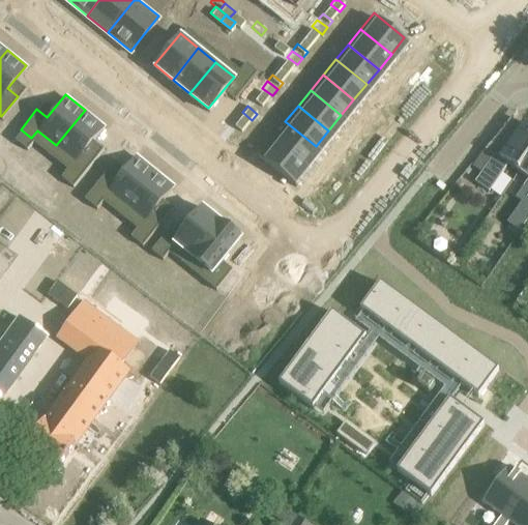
[(85,110),(56,145),(74,159),(67,167),(79,176),(95,156),(85,148),(104,125),(85,110)]
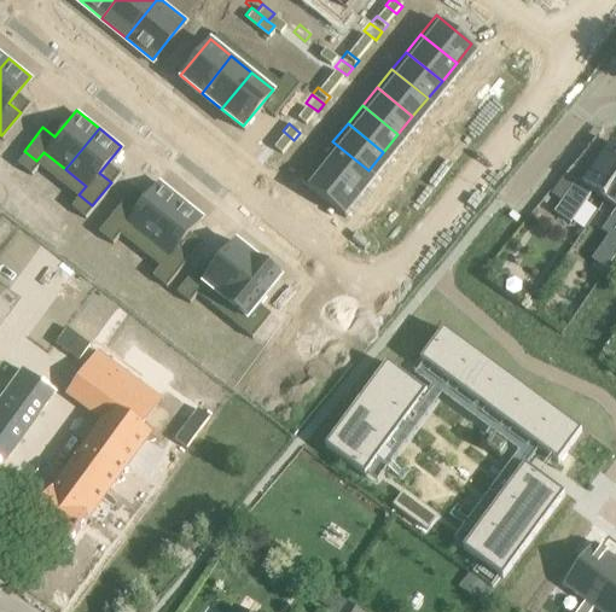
[(283,130),(277,139),(288,147),(294,140),(283,130)]
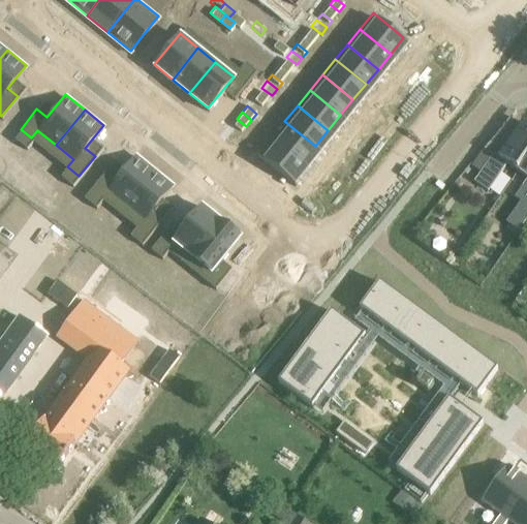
[(516,167),(517,166),(526,152),(526,121),(522,118),(498,153),(493,150),(492,151),(479,168),(473,178),(487,187),(505,160),(516,167)]
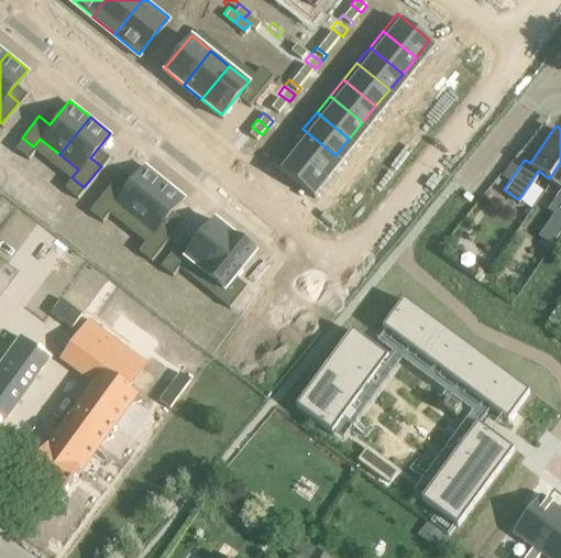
[(303,129),(289,145),(322,172),(336,155),(303,129)]
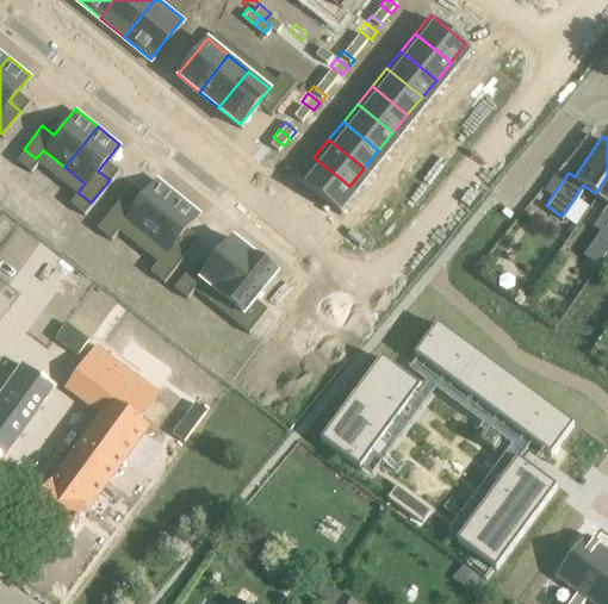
[(314,157),(299,176),(334,205),(349,186),(314,157)]
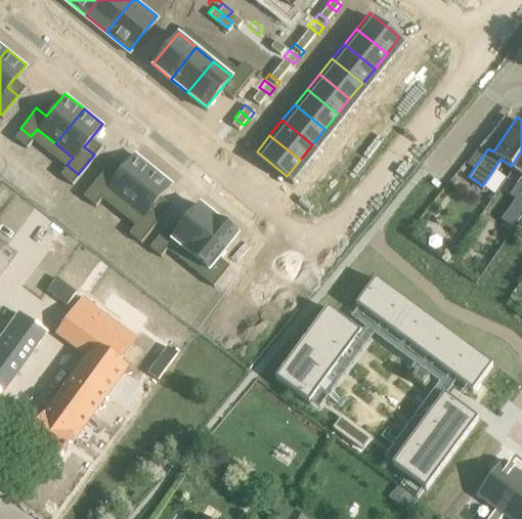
[(475,167),(487,149),(477,143),(465,160),(475,167)]
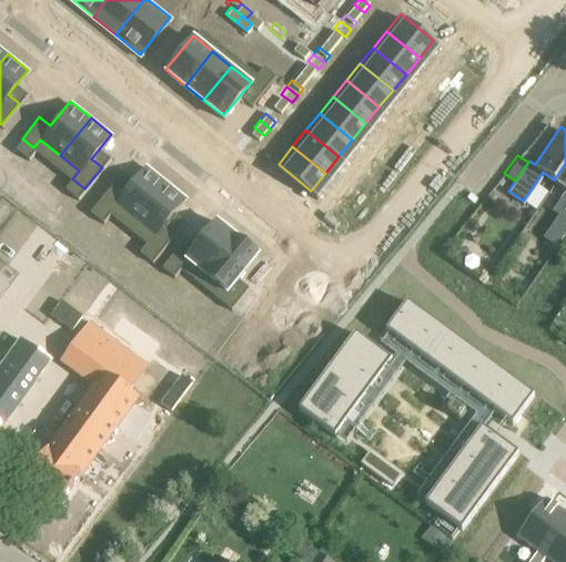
[(565,163),(555,179),(565,186),(559,195),(565,200),(565,202),(563,207),(565,208),(565,163)]
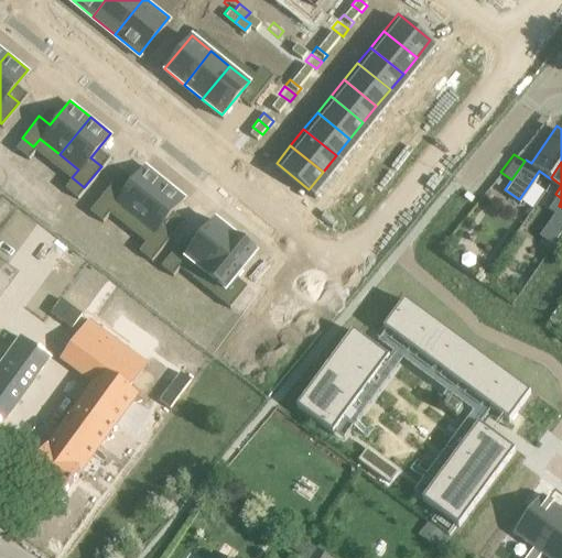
[(121,168),(96,200),(108,210),(116,203),(133,217),(164,178),(144,163),(133,177),(121,168)]
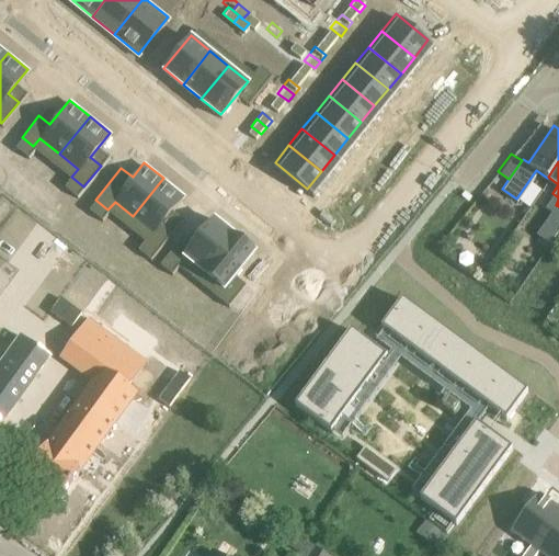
[(163,178),(133,216),(150,230),(144,239),(157,249),(182,217),(171,208),(182,194),(163,178)]
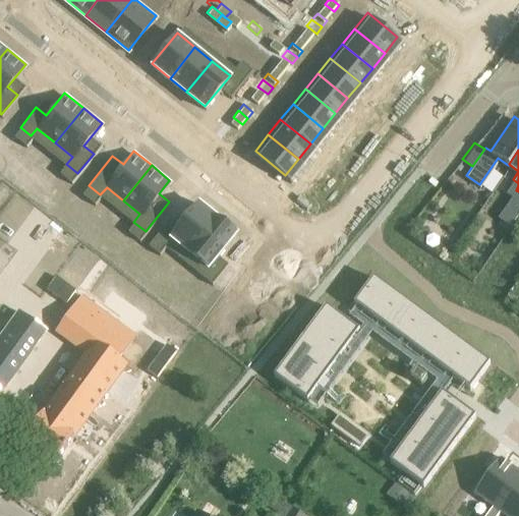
[(170,216),(155,235),(165,244),(171,237),(189,251),(217,216),(198,201),(180,224),(170,216)]
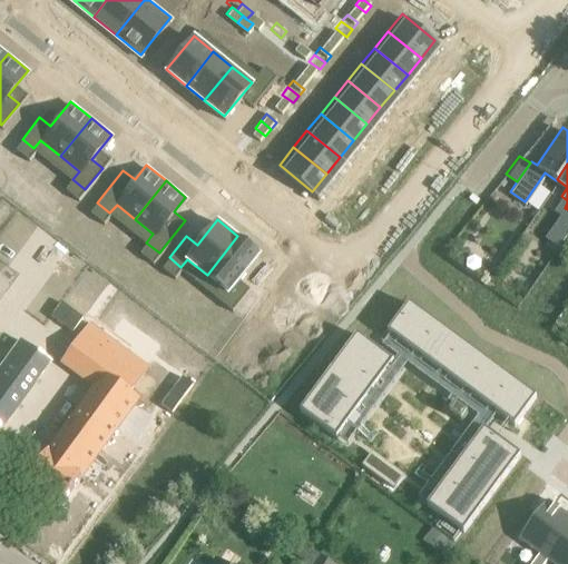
[(237,236),(207,275),(226,290),(219,298),(232,308),(248,286),(238,278),(258,253),(237,236)]
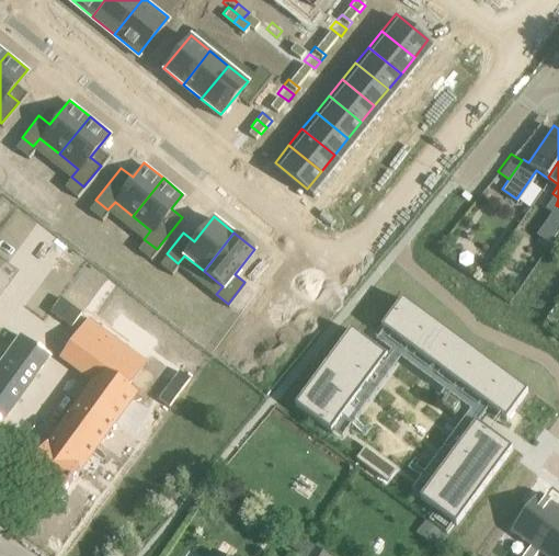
[(49,308),(60,317),(70,324),(81,309),(59,294),(49,308)]
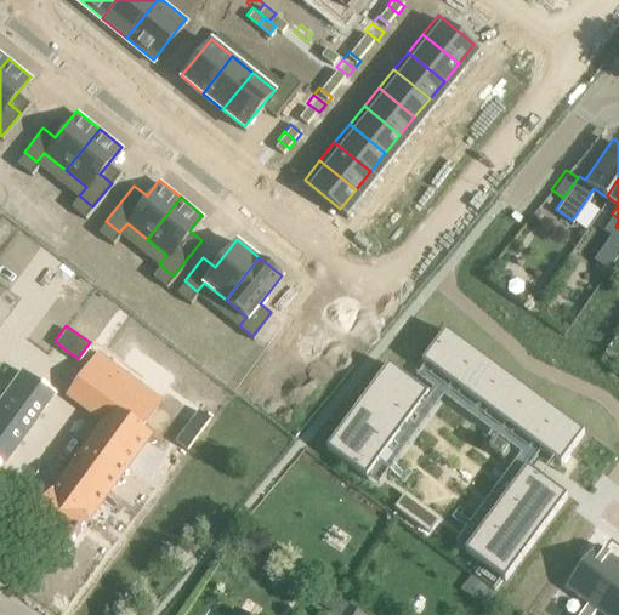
[(444,326),(421,358),(424,360),(540,446),(560,461),(583,430),(444,326)]
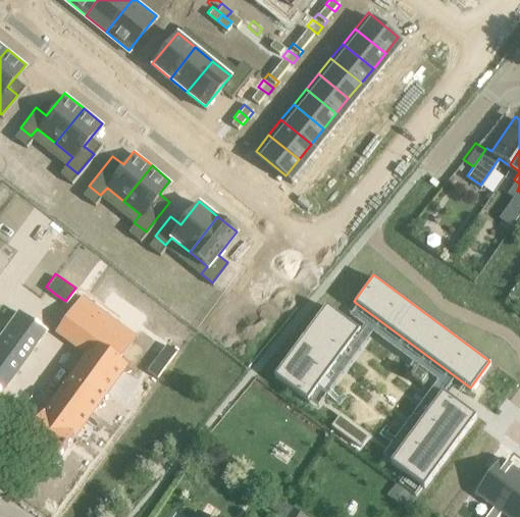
[(84,353),(26,433),(56,456),(139,343),(79,299),(56,330),(84,353)]
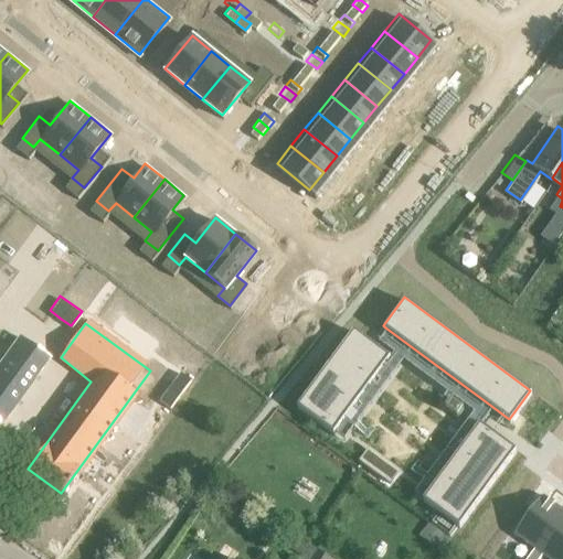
[(352,328),(296,405),(332,431),(389,355),(352,328)]
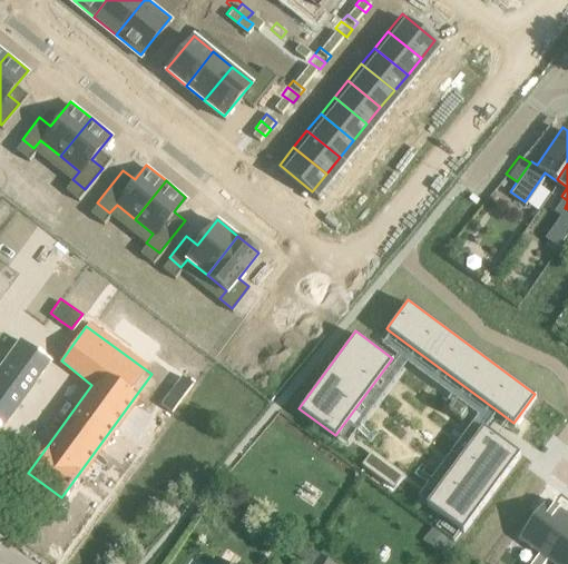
[(17,340),(0,364),(0,422),(45,360),(17,340)]
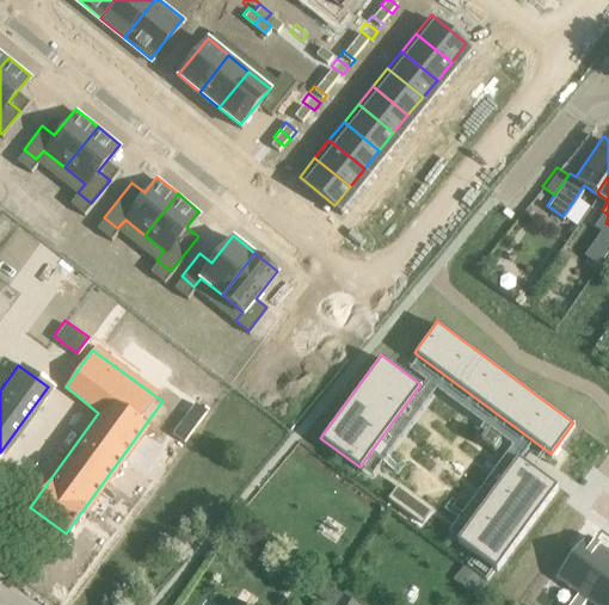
[(195,400),(171,431),(183,439),(205,408),(195,400)]
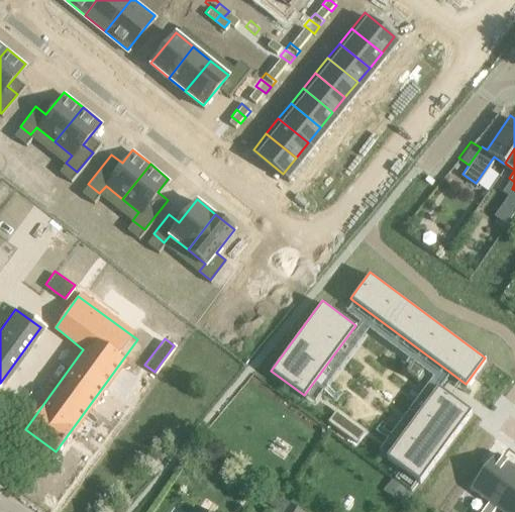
[(411,364),(406,371),(417,379),(422,372),(411,364)]
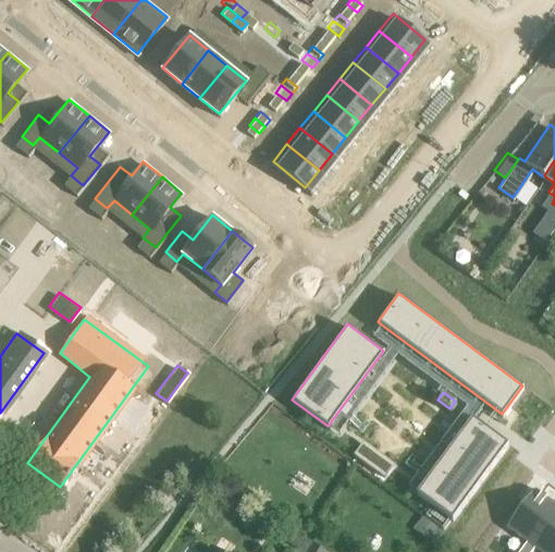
[(471,416),(416,491),(452,518),(507,442),(472,416),(471,416)]
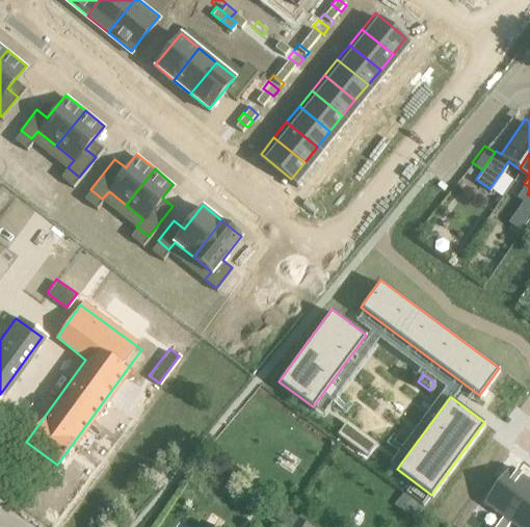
[(344,420),(337,431),(367,453),(374,443),(344,420)]
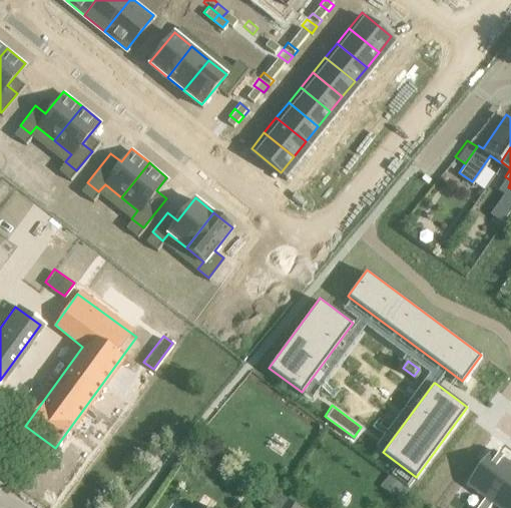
[(510,461),(492,447),(466,482),(484,496),(487,498),(510,465),(510,461)]
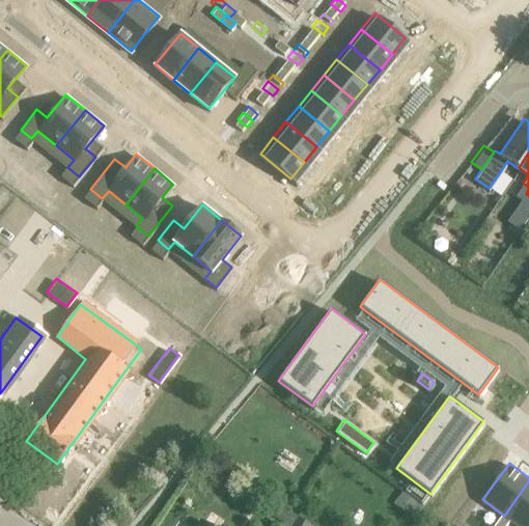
[(528,525),(528,481),(504,516),(508,519),(518,525),(528,525)]
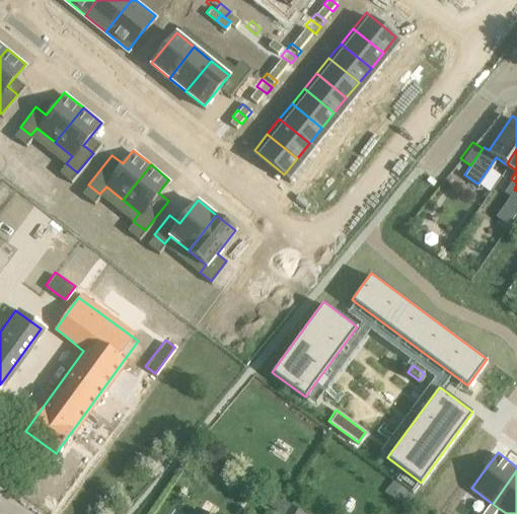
[(391,476),(382,489),(402,503),(412,492),(391,476)]
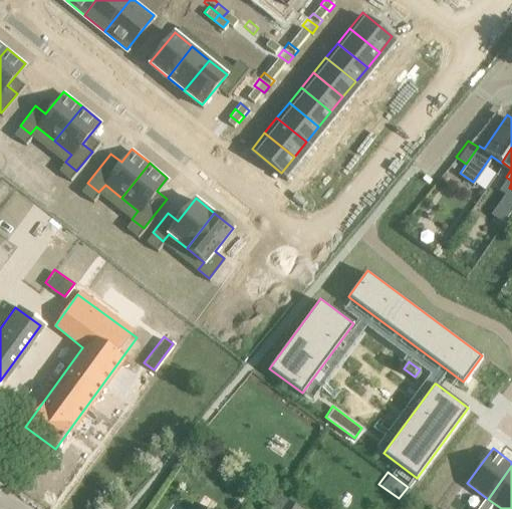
[(260,495),(272,502),(280,490),(268,483),(260,495)]
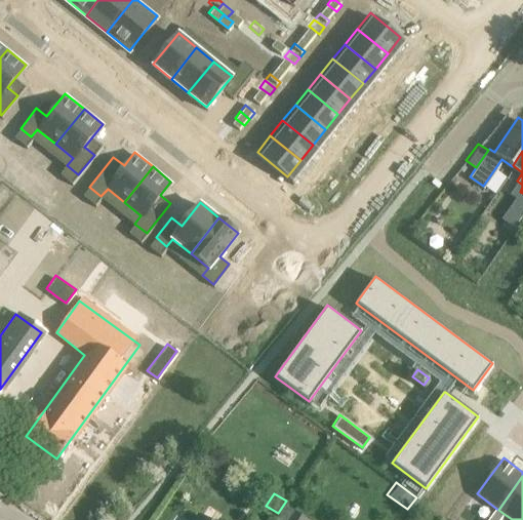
[(287,504),(276,519),(306,519),(308,518),(294,509),(287,504)]
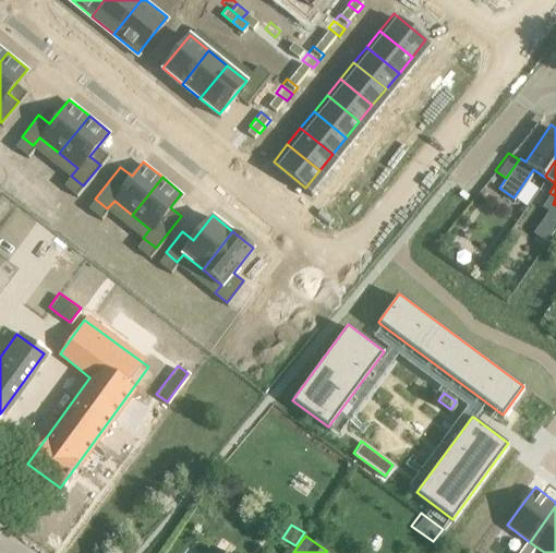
[(527,540),(519,550),(522,552),(529,552),(534,545),(530,542),(527,540)]
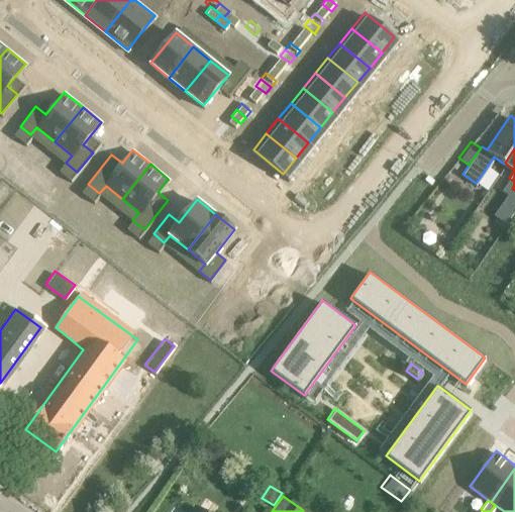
[(209,511),(195,503),(189,511),(209,511)]
